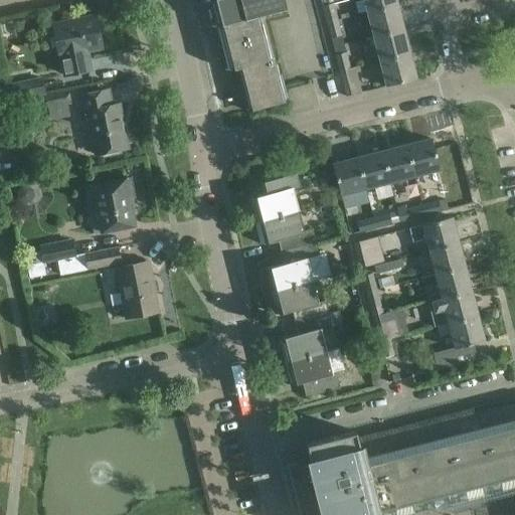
[(285,102),(274,58),(270,59),(259,16),(286,9),(283,0),(208,0),(204,1),(211,28),(220,26),(231,68),(224,69),(225,71),(239,67),(249,109),(245,110),(245,112),(285,102)]
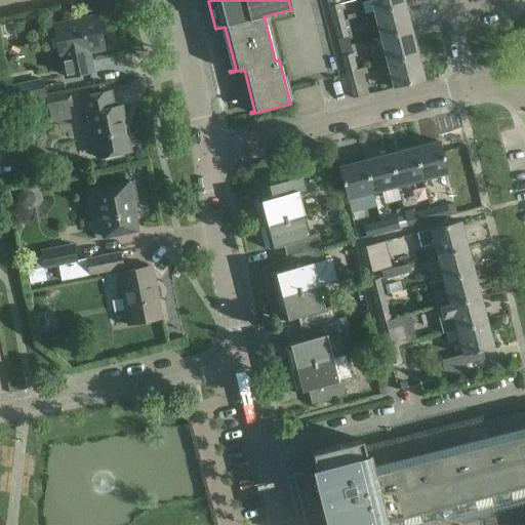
[(338,4),(348,1),(347,0),(326,0),(332,23),(342,19),(338,4)]
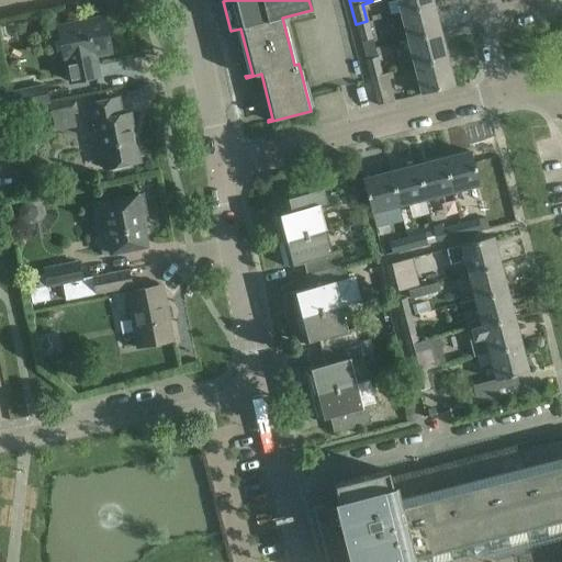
[(431,0),(396,0),(401,13),(434,4),(431,0)]
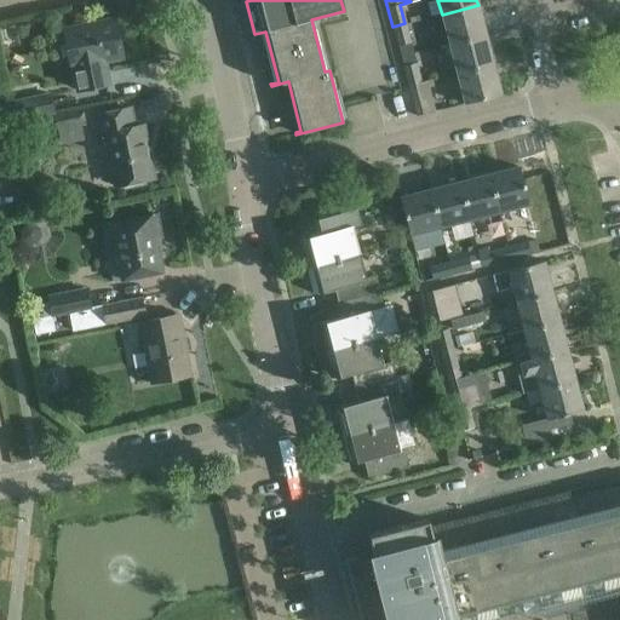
[(442,15),(449,45),(486,35),(478,5),(442,15)]
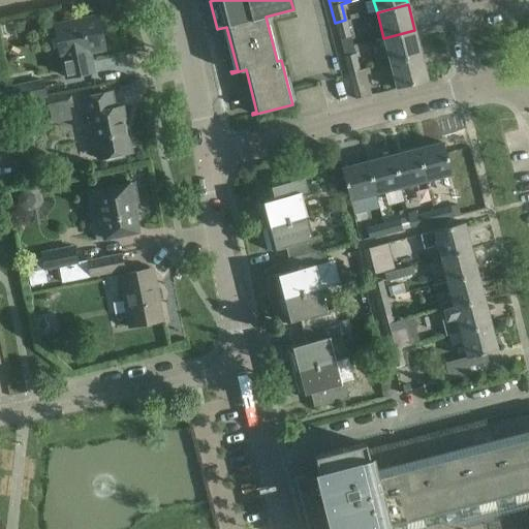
[(66,78),(93,72),(89,53),(103,50),(97,17),(61,25),(66,51),(60,52),(61,58),(62,58),(66,78)]
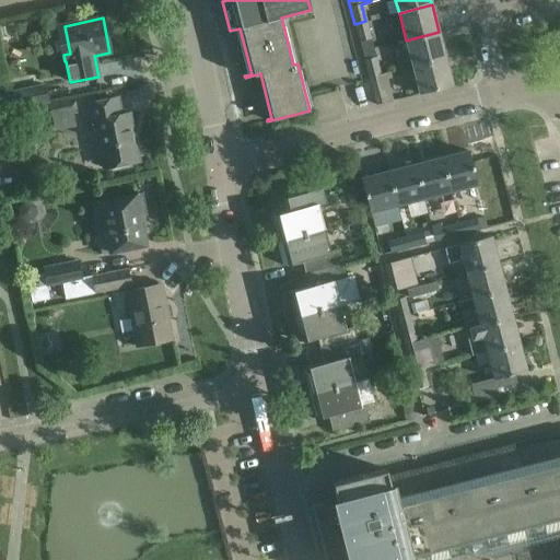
[(370,39),(365,21),(354,24),(359,42),(370,39)]
